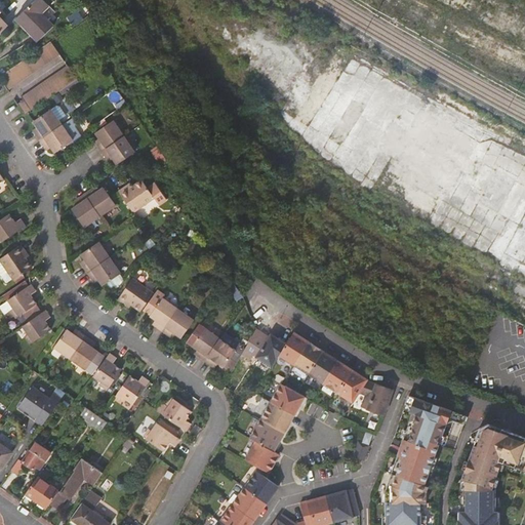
[(50,8),(42,0),(39,0),(34,5),(26,13),(23,16),(30,25),(28,27),(33,32),(49,18),(44,14),(50,8)]
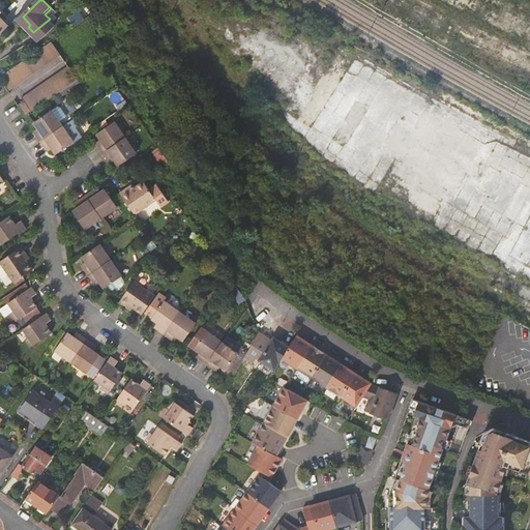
[(26,13),(34,5),(31,2),(23,10),(26,13)]
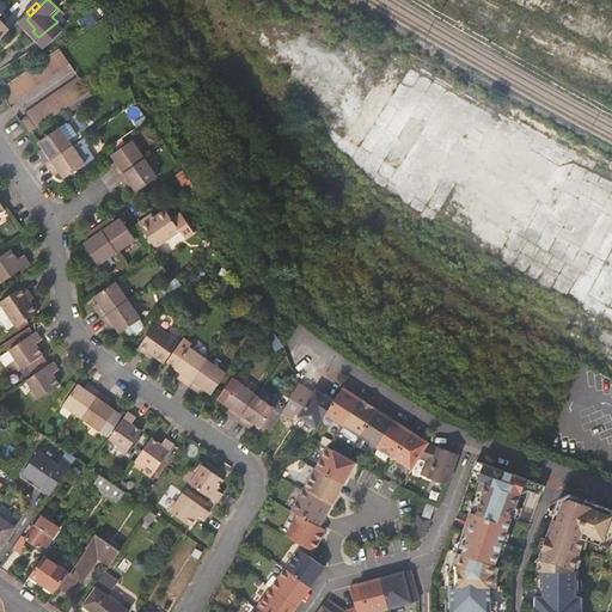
[(57,22),(65,16),(59,10),(51,17),(57,22)]
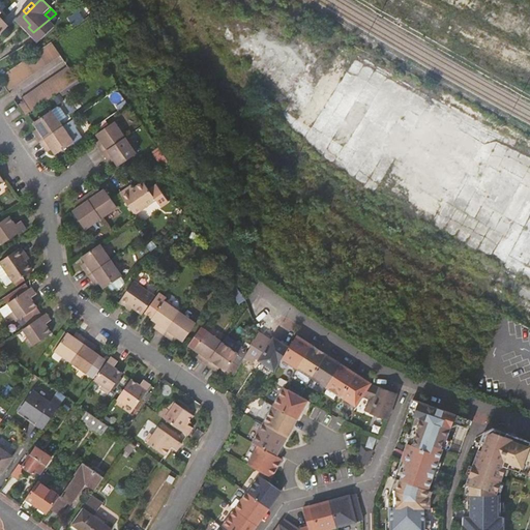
[(30,25),(23,17),(20,20),(28,27),(30,25)]
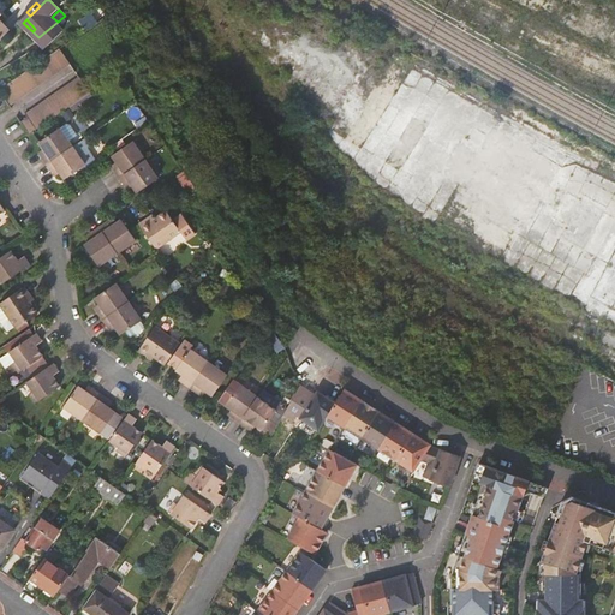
[(59,23),(58,22),(39,37),(46,46),(49,42),(53,46),(67,31),(59,23)]
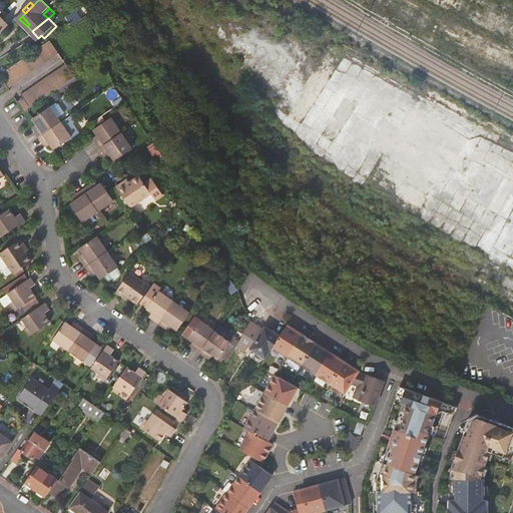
[(60,51),(51,39),(3,73),(2,74),(10,86),(60,51)]
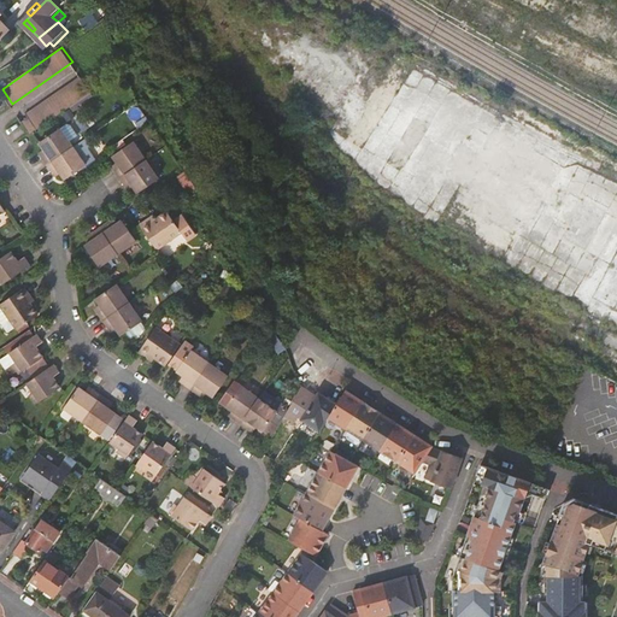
[(30,115),(23,119),(33,133),(93,90),(82,76),(28,112),(30,115)]
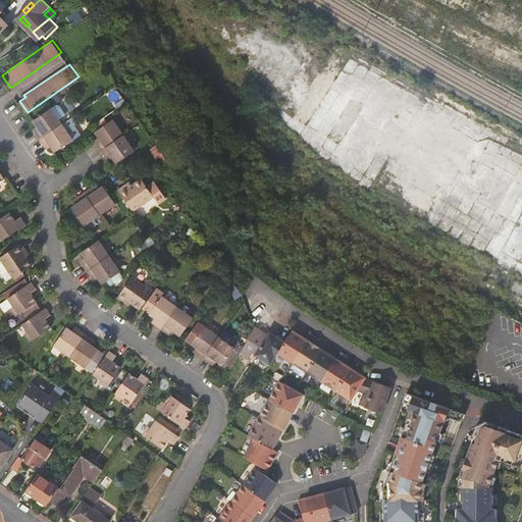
[(38,124),(37,126),(39,131),(37,132),(45,144),(48,143),(50,147),(53,146),(57,152),(73,140),(51,108),(35,119),(38,124)]
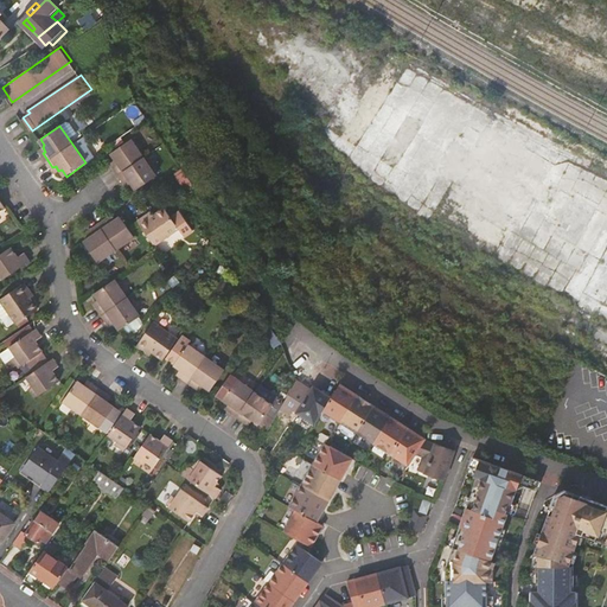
[(116,161),(114,163),(117,168),(114,171),(125,184),(127,181),(131,186),(133,185),(138,192),(158,178),(132,141),(112,155),(116,161)]
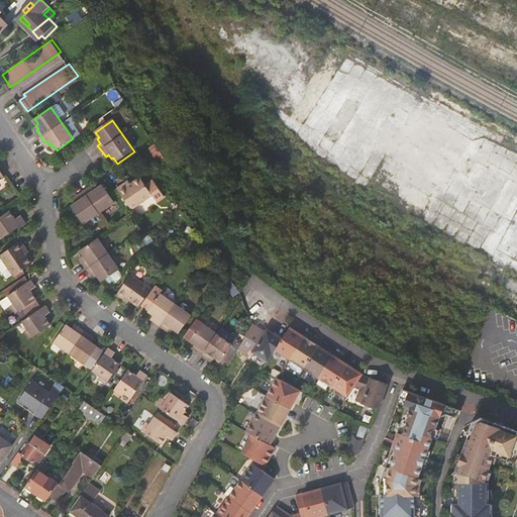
[(140,177),(131,183),(126,186),(125,184),(118,189),(131,208),(152,194),(140,177)]
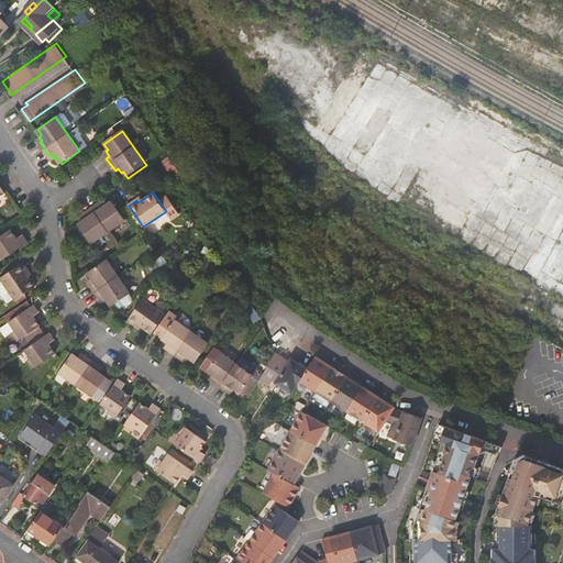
[(108,203),(107,201),(102,205),(100,202),(87,212),(88,214),(85,217),(86,219),(80,223),(92,242),(127,219),(113,200),(108,203)]
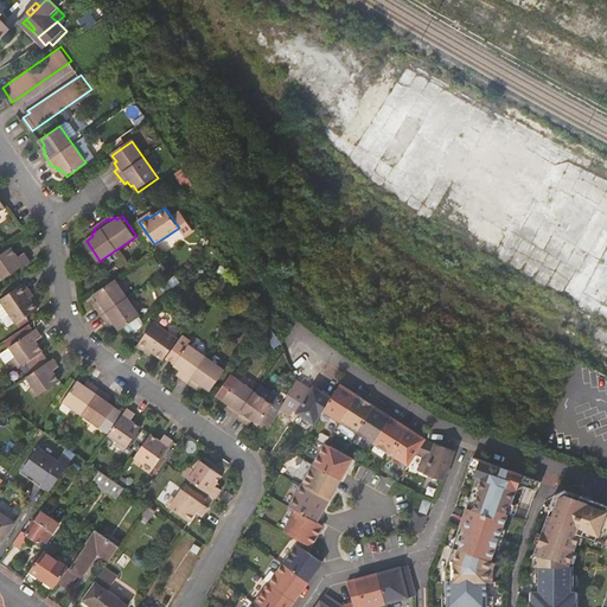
[(20,257),(14,248),(0,256),(0,270),(6,279),(32,261),(27,253),(20,257)]
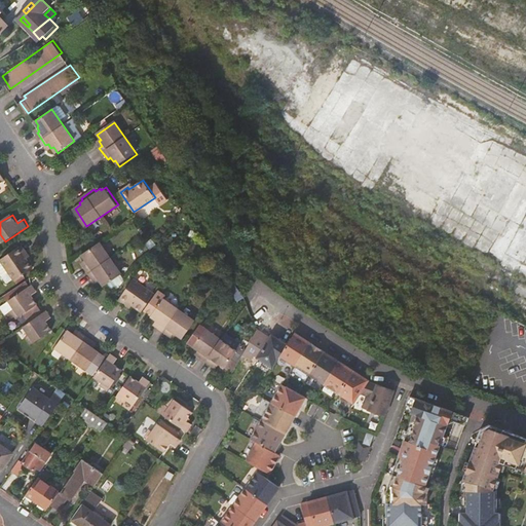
[(86,260),(83,261),(86,265),(84,267),(92,279),(95,277),(98,283),(101,280),(104,286),(122,273),(100,242),(82,254),(86,260)]
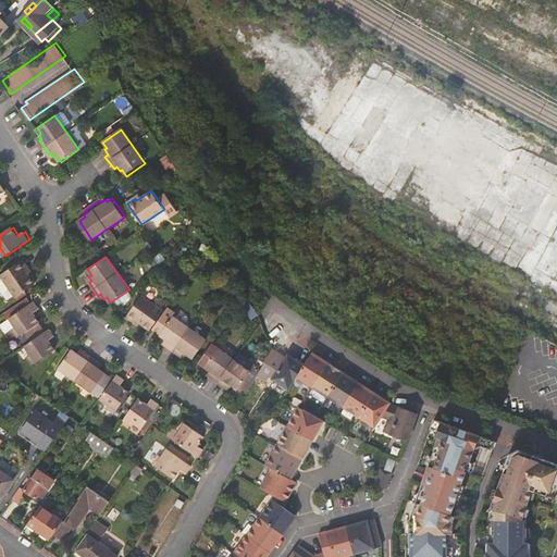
[(25,260),(0,275),(0,289),(9,304),(37,285),(29,274),(33,272),(25,260)]
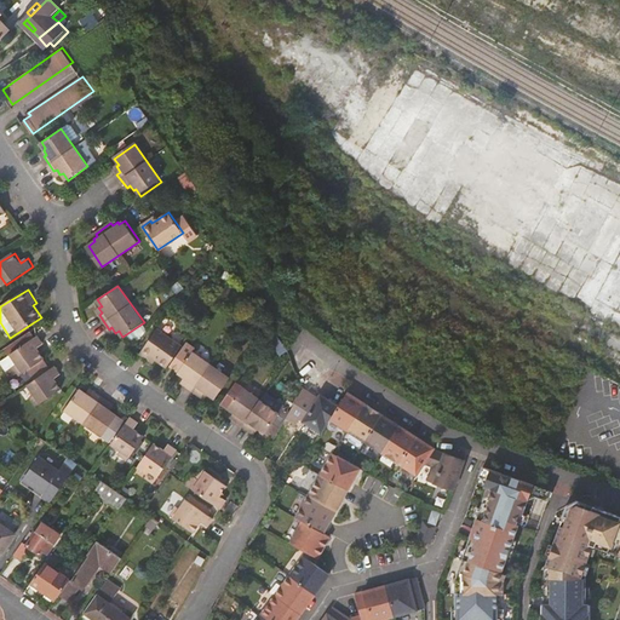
[(168,363),(182,344),(158,326),(139,351),(148,356),(150,354),(155,357),(167,366),(168,363)]
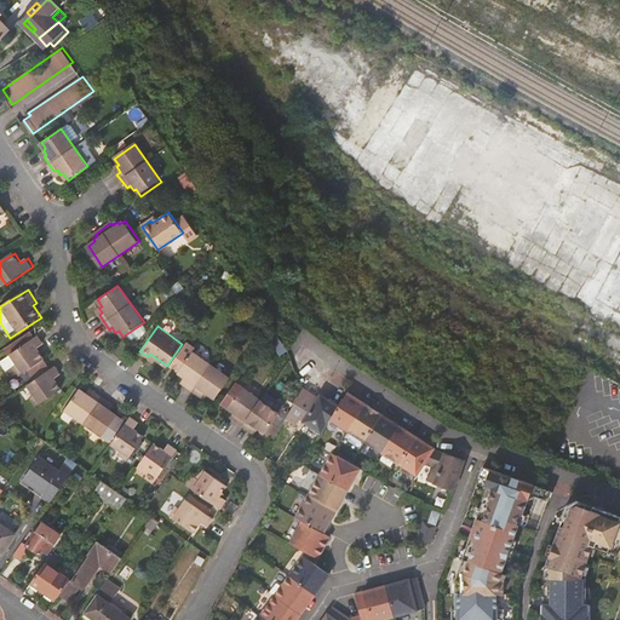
[(21,377),(45,361),(38,349),(44,345),(39,337),(11,355),(17,365),(13,367),(21,377)]
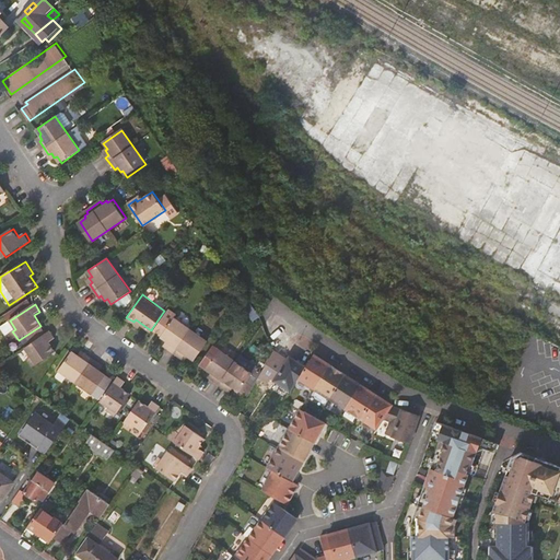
[(165,310),(164,311),(152,328),(166,339),(165,341),(170,345),(167,347),(182,356),(183,353),(187,357),(189,354),(195,359),(208,339),(165,310)]
